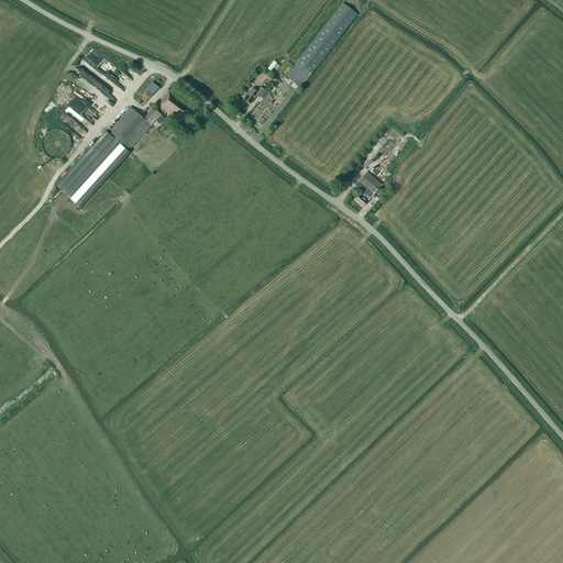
[(300,88),(311,74),(357,14),(343,3),(298,63),(286,77),(300,88)]
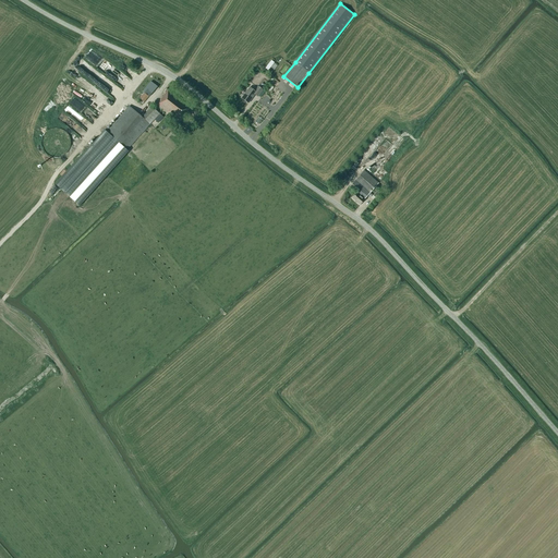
[(88,59),(94,52),(89,48),(84,55),(88,59)]
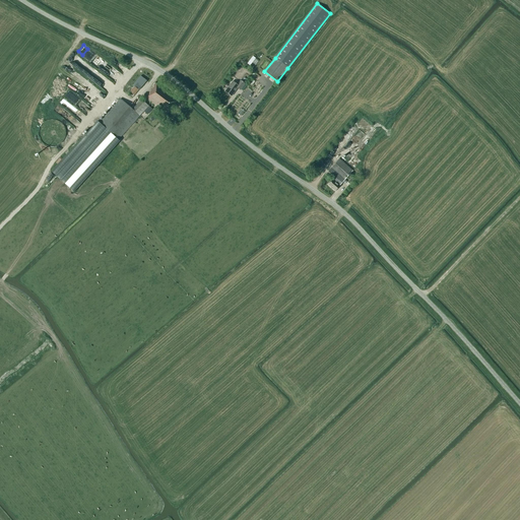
[(256,59),(253,56),(247,64),(250,66),(256,59)]
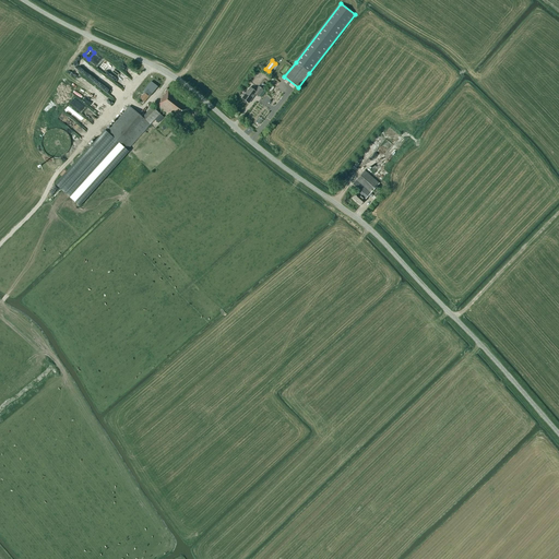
[(142,105),(157,87),(151,82),(143,92),(142,92),(135,99),(138,102),(142,105)]
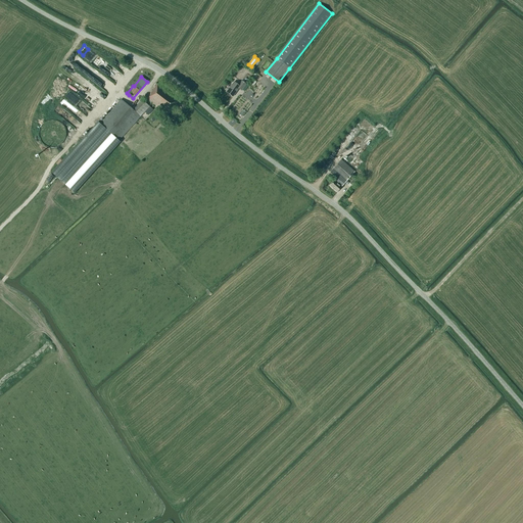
[(234,82),(227,92),(233,97),(239,89),(241,90),(242,90),(244,92),(248,86),(245,85),(246,84),(242,81),(241,82),(236,78),(233,82),(234,82)]
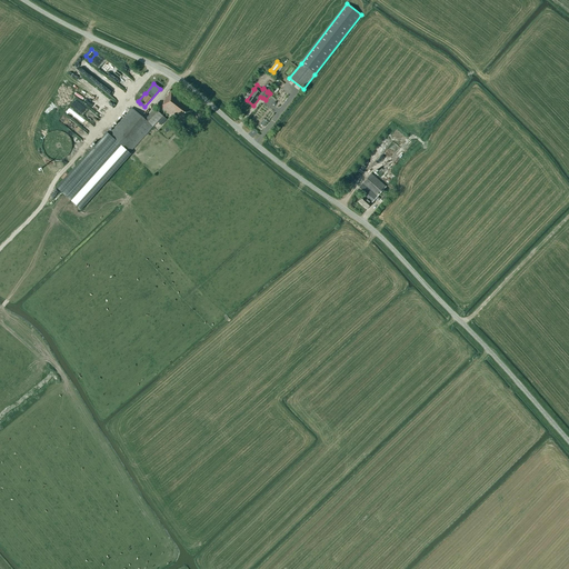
[(175,117),(178,119),(183,123),(195,109),(169,91),(168,93),(169,95),(163,102),(165,103),(161,108),(173,117),(175,117)]
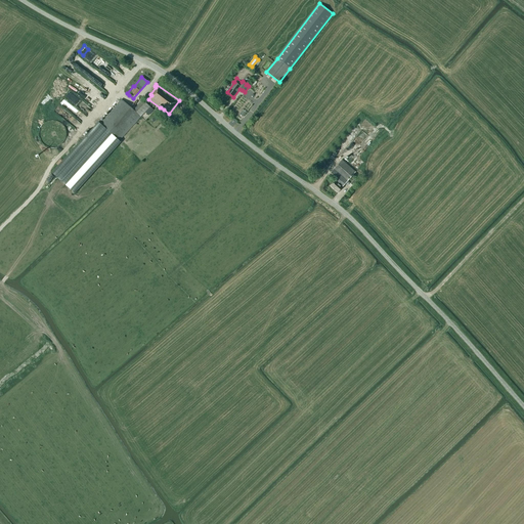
[(67,96),(78,104),(80,100),(73,95),(74,94),(70,91),(67,96)]
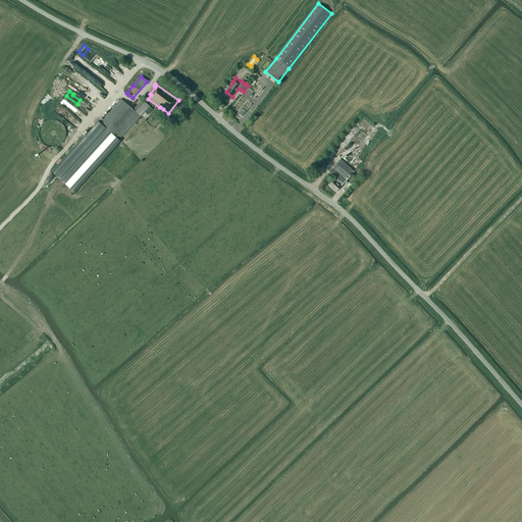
[(100,123),(98,121),(52,173),(74,193),(120,142),(118,141),(149,107),(142,100),(133,110),(121,100),(100,123)]
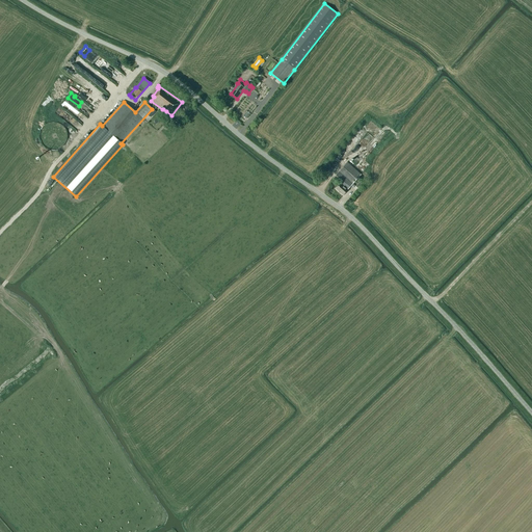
[(69,130),(58,122),(53,122),(52,124),(51,124),(52,125),(57,128),(57,130),(54,135),(55,135),(61,139),(60,142),(63,145),(67,142),(69,130)]
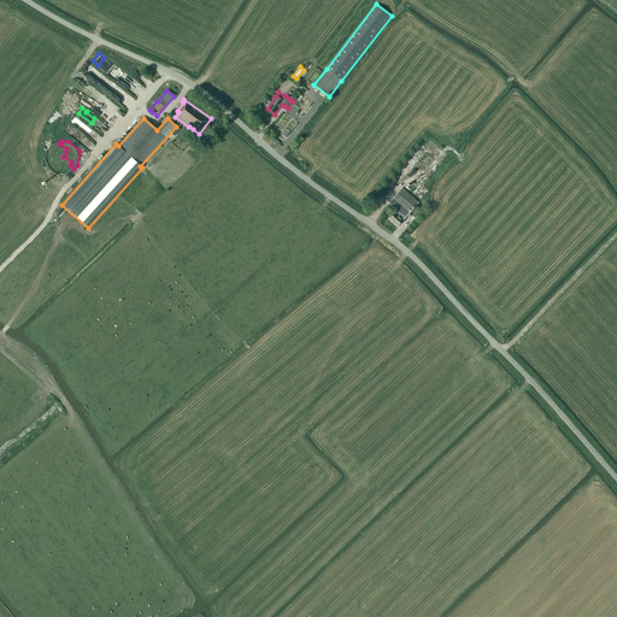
[(421,180),(418,182),(416,180),(407,188),(405,186),(386,207),(394,215),(389,219),(398,227),(403,222),(427,194),(429,192),(423,186),(440,166),(434,160),(418,177),(421,180)]
